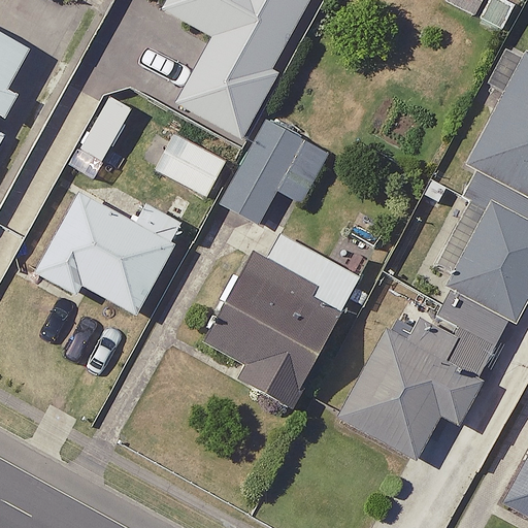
[(0,100),(28,47),(0,33),(0,100)]
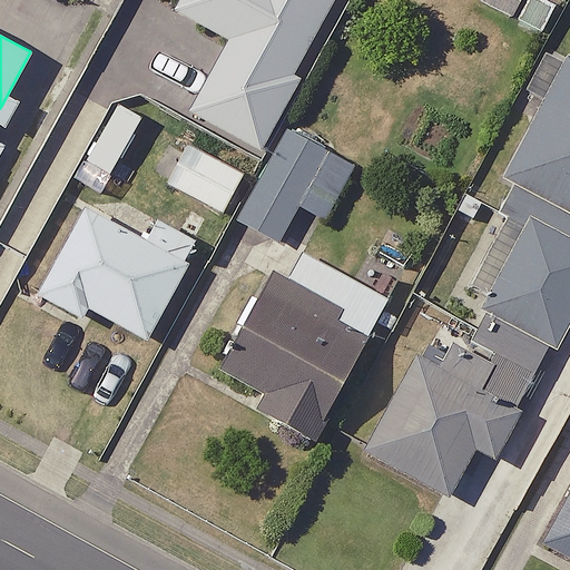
[(433,324),(366,451),(450,494),(474,446),(490,455),(549,344),(557,347),(569,322),(569,59),(492,205),(523,222),(462,340),(433,324)]
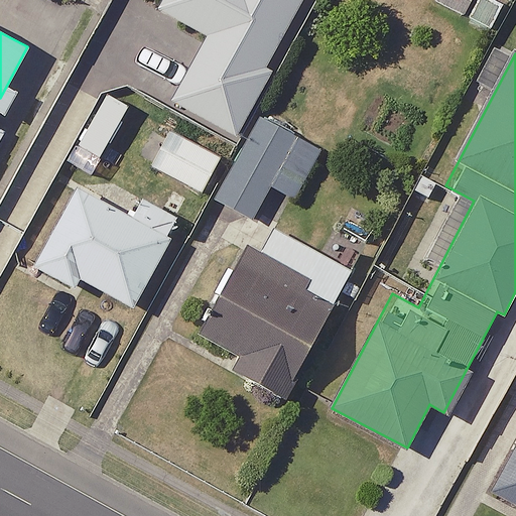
[(320,151),(261,118),(217,200),(252,219),(270,185),(294,199),(320,151)]
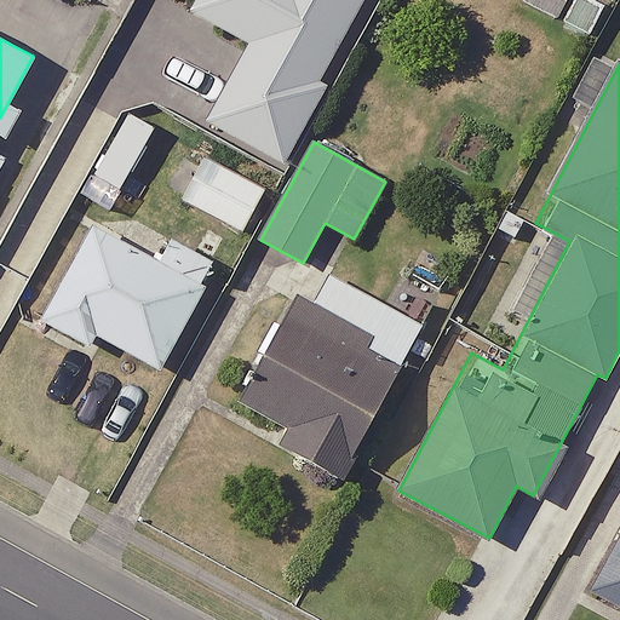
[(264,188),(201,155),(179,197),(242,230),(264,188)]
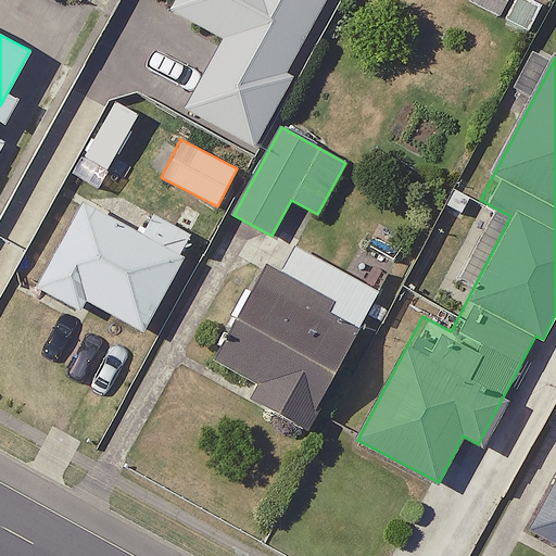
[(148,232),(81,199),(38,286),(80,307),(85,299),(146,329),(190,239),(154,220),(148,232)]
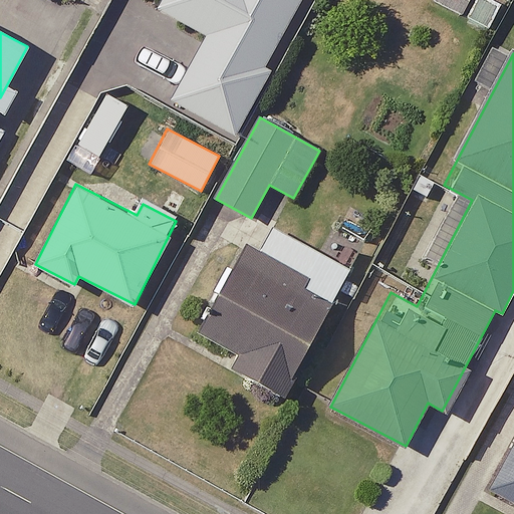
[(334,299),(245,249),(199,330),(240,353),(233,365),(281,393),(334,299)]
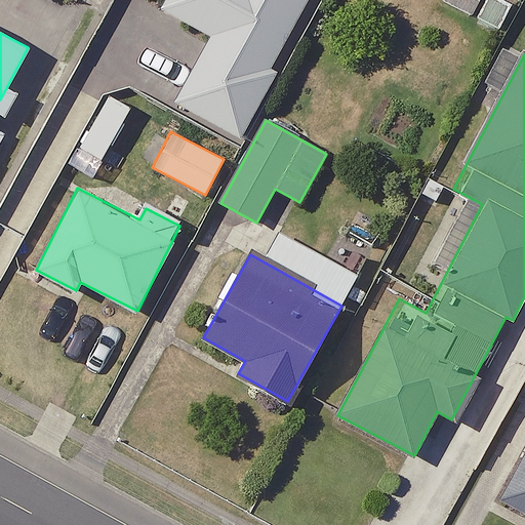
[(524,458),(503,498),(524,510),(524,458)]
